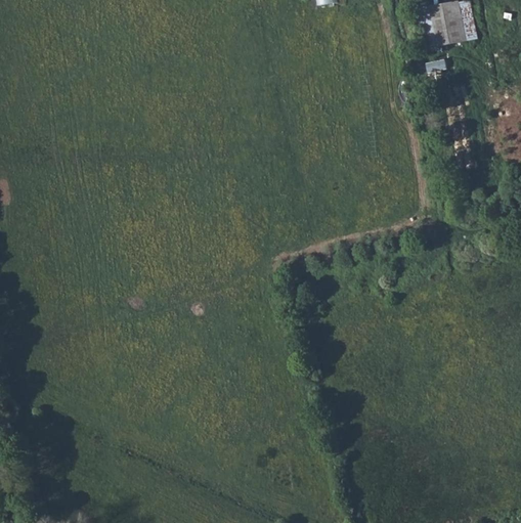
[(469,0),(417,10),(425,48),(477,38),(469,0)]
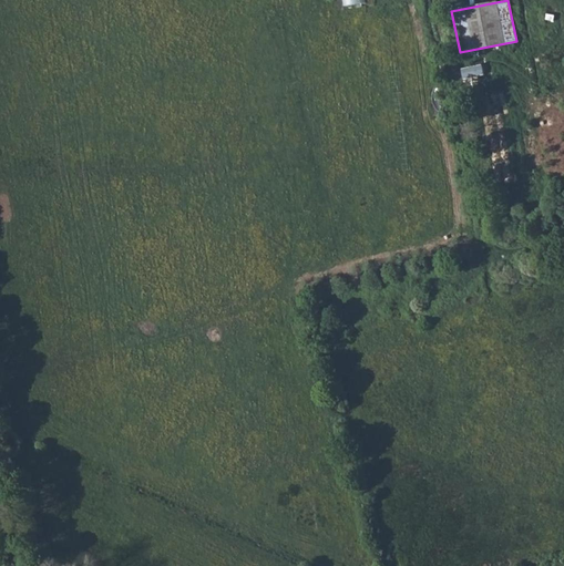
[(458,79),(481,72),(479,64),(455,70),(458,79)]
